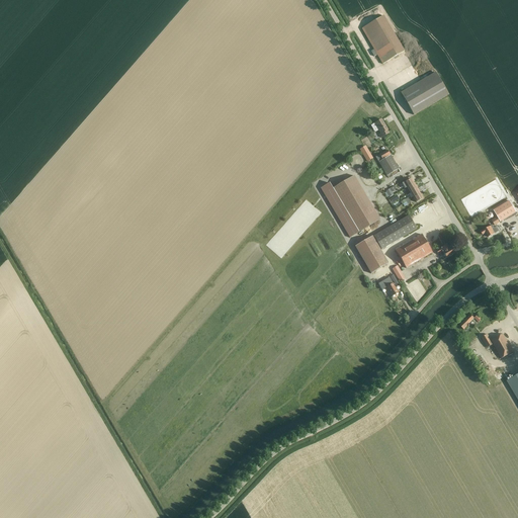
[(404,52),(383,16),(361,28),(382,64),(404,52)]
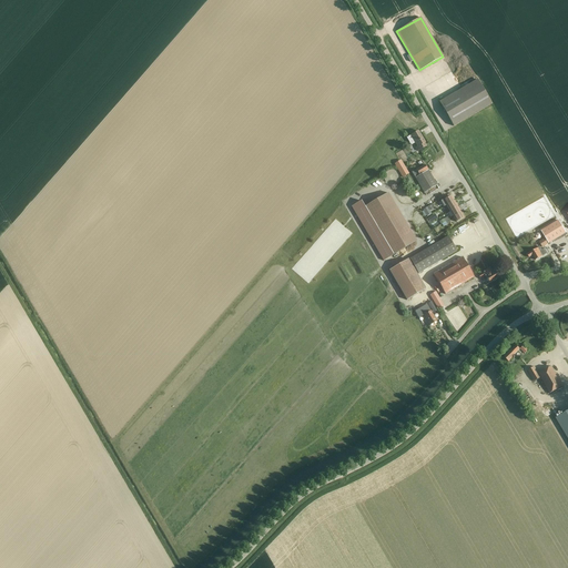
[(477,80),(439,102),(453,127),(492,103),(477,80)]
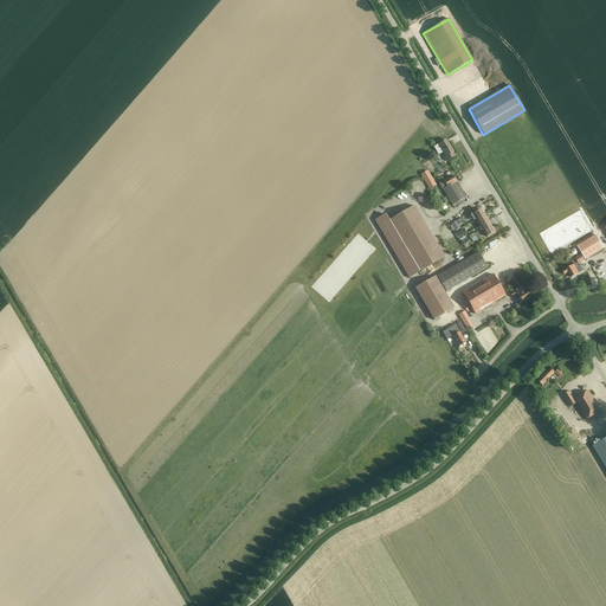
[(452,154),(453,153),(446,140),(438,144),(440,149),(438,150),(440,154),(443,153),(445,156),(443,158),(445,161),(455,156),(452,154)]
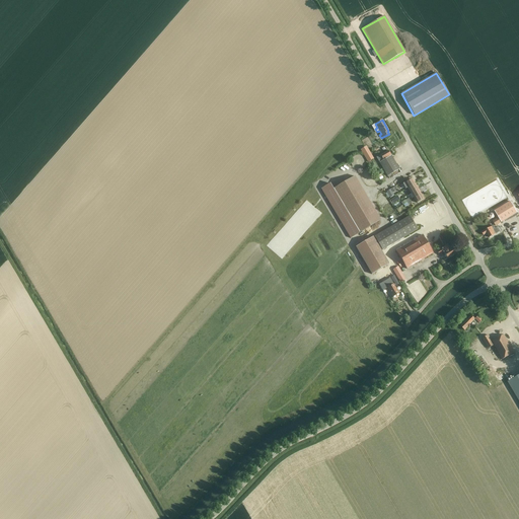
[(399,169),(387,150),(376,157),(378,160),(375,161),(377,164),(379,162),(387,176),(399,169)]
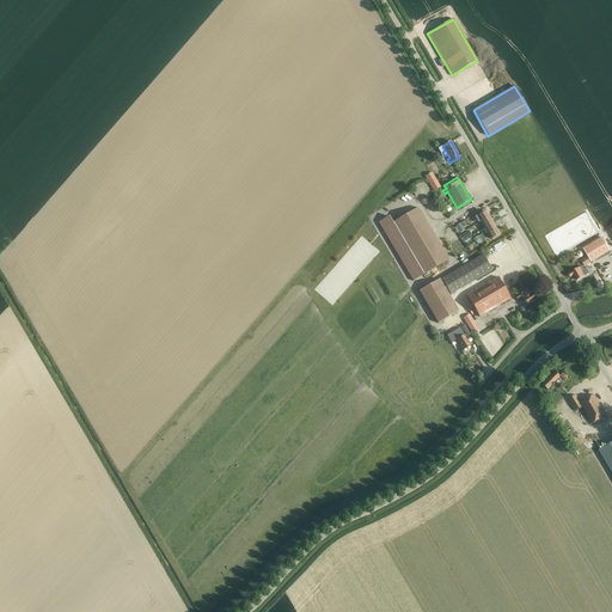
[(414,281),(448,261),(418,208),(392,224),(389,216),(379,222),(414,281)]
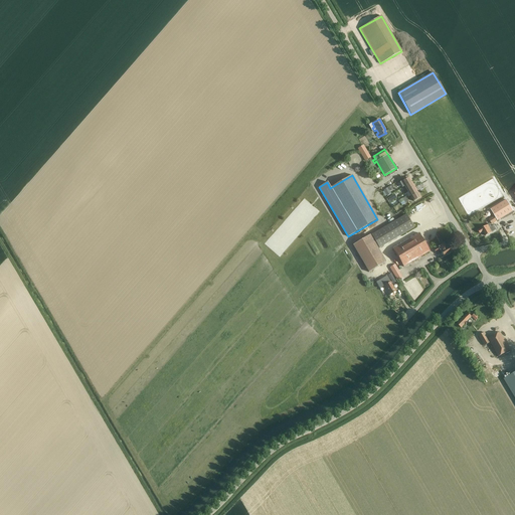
[(411,182),(408,178),(401,182),(397,184),(399,187),(401,186),(402,188),(404,186),(411,182)]
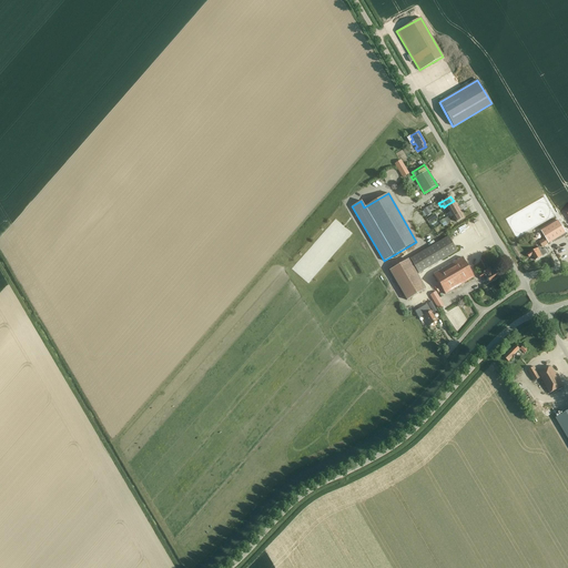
[(457,206),(454,201),(446,205),(449,211),(457,206)]
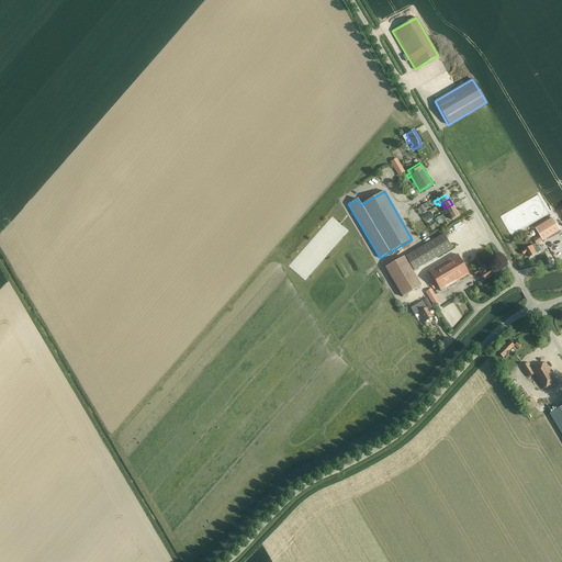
[(445,209),(448,215),(456,211),(452,204),(445,209)]
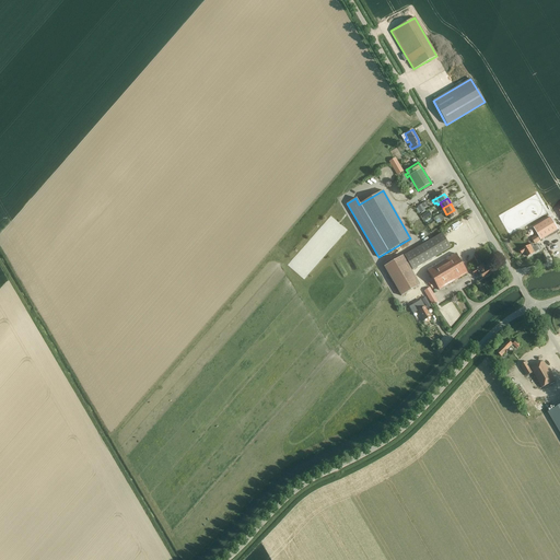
[(454,210),(446,214),(450,219),(457,214),(454,210)]
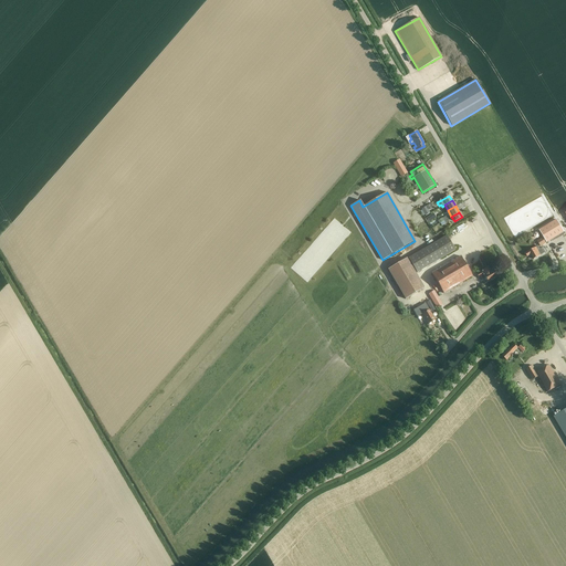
[(556,220),(540,230),(547,242),(564,232),(556,220)]
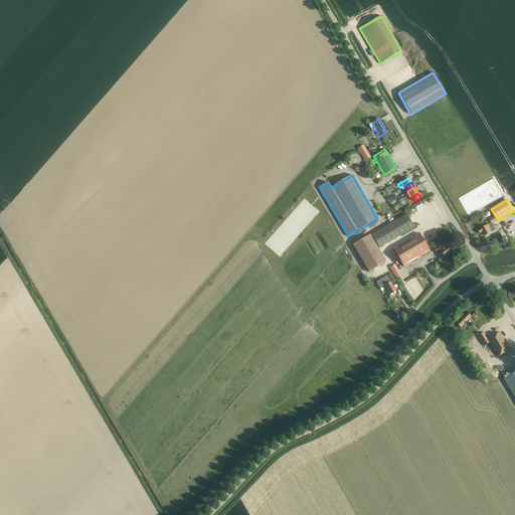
[(414,227),(406,214),(371,235),(379,248),(414,227)]
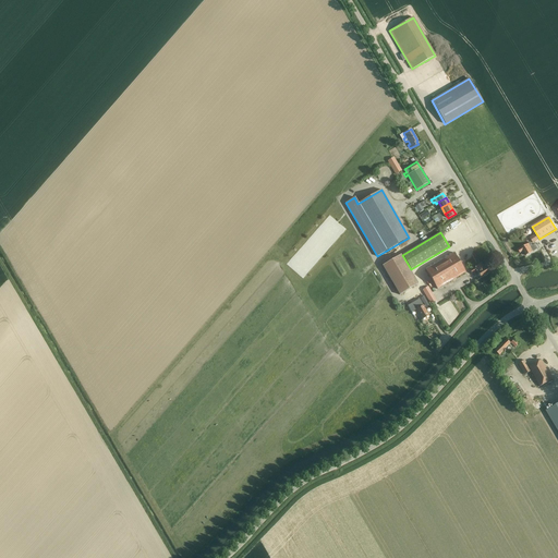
[(531,243),(518,250),(520,253),(523,251),(526,256),(531,253),(533,252),(537,249),(535,244),(533,246),(531,243)]
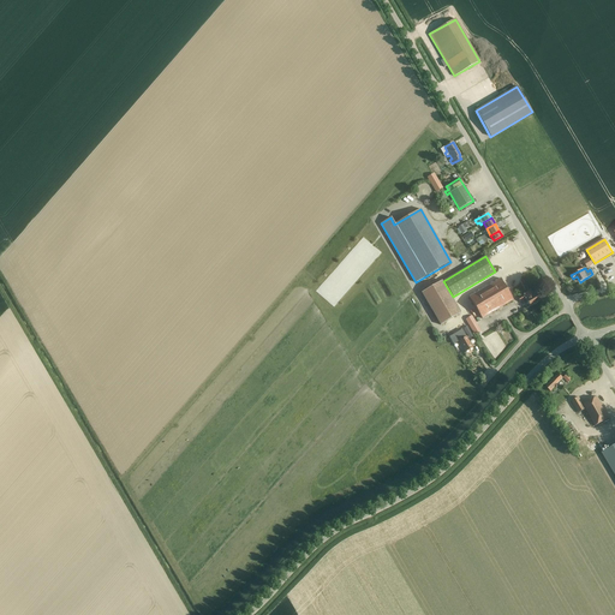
[(513,300),(500,279),(469,297),(482,318),(513,300)]
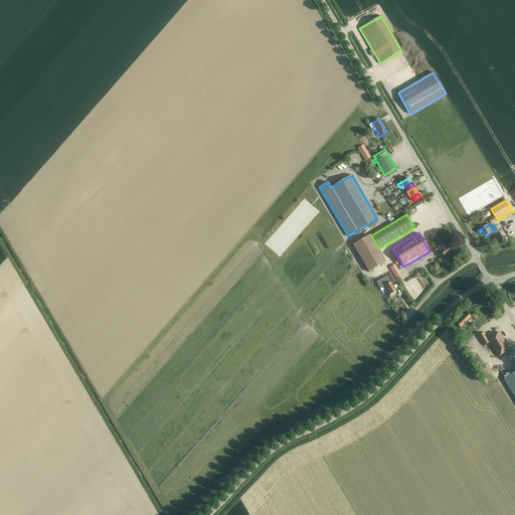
[(353,245),(369,273),(386,263),(370,235),(353,245)]
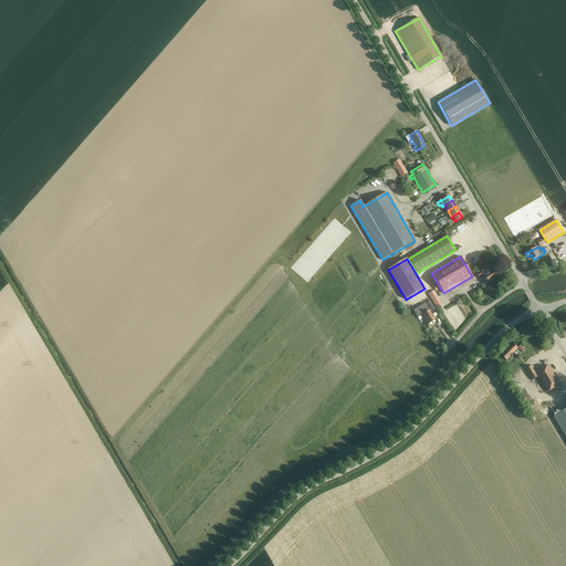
[(488,268),(477,274),(479,278),(483,275),(488,282),(498,276),(493,270),(490,271),(488,268)]
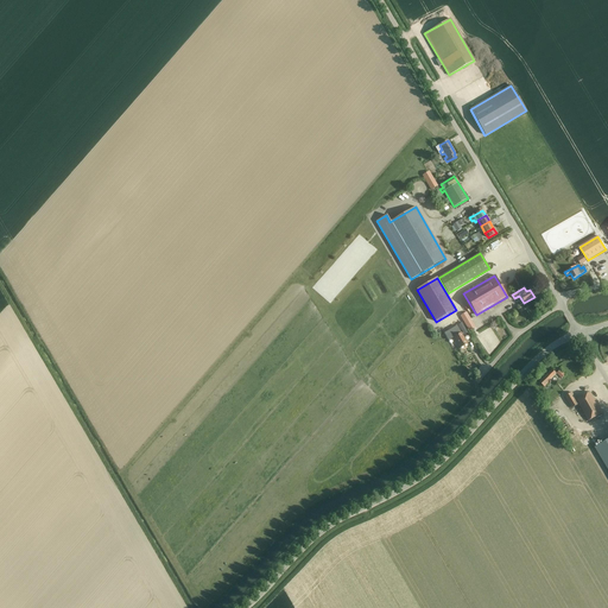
[(460,317),(469,333),(476,328),(467,312),(460,317)]
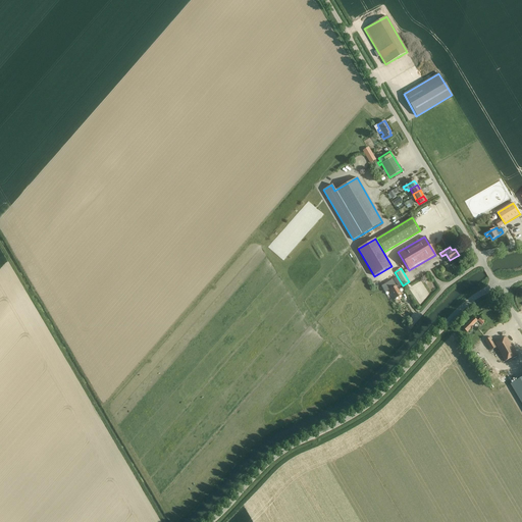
[(396,276),(387,281),(392,289),(389,290),(395,299),(401,296),(396,285),(395,286),(394,283),(398,280),(396,276)]
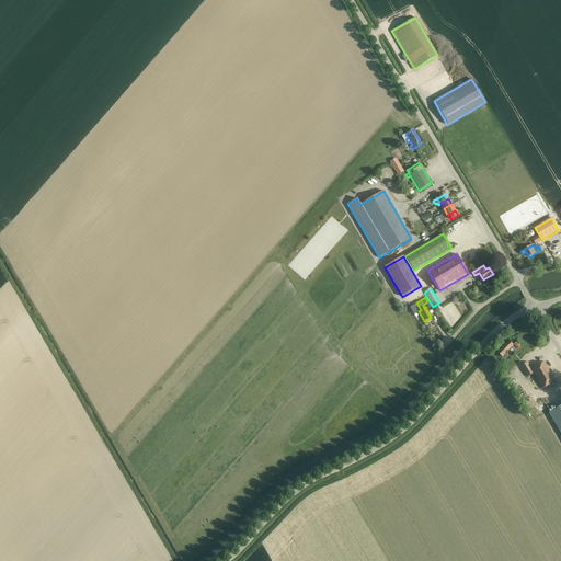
[(510,341),(497,353),(502,357),(505,354),(506,355),(510,352),(508,350),(513,345),(510,341)]
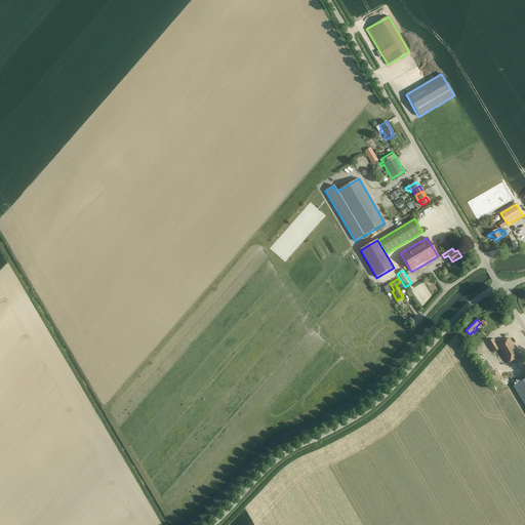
[(510,338),(497,346),(494,339),(488,342),(493,353),(499,350),(509,364),(520,357),(510,338)]
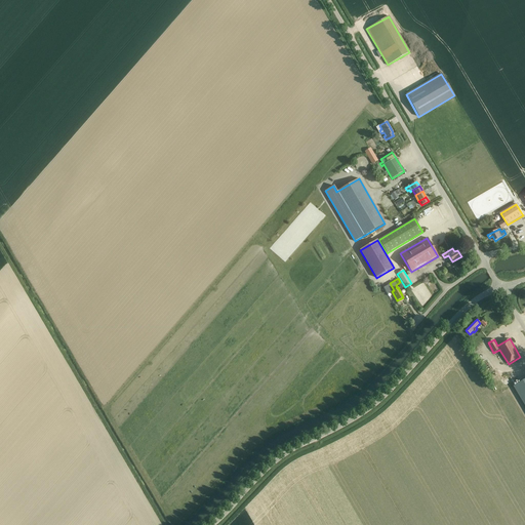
[(524,379),(514,387),(524,405),(524,379)]
